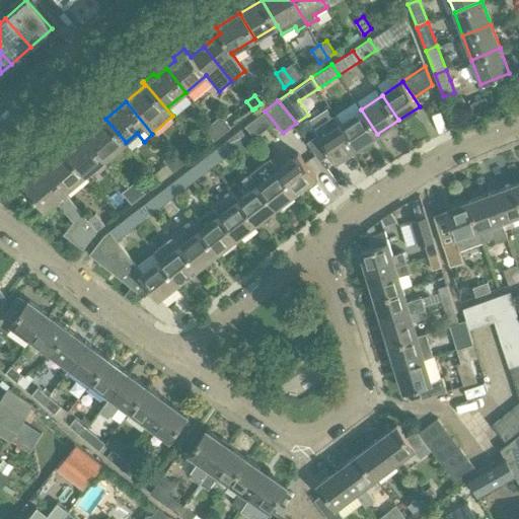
[(357,148),(377,134),(361,109),(341,123),(357,148)]
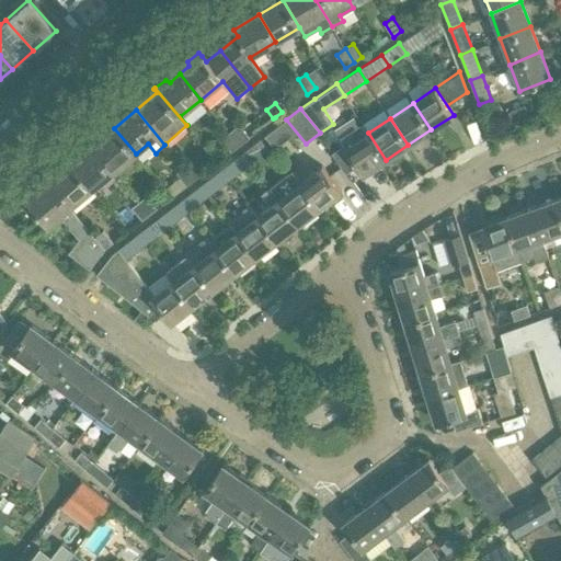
[(240,124),(229,133),(239,146),(250,137),(240,124)]
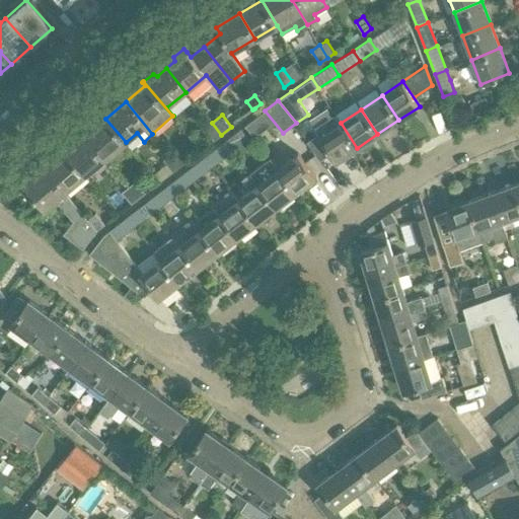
[(126,142),(105,119),(86,135),(105,159),(126,142)]
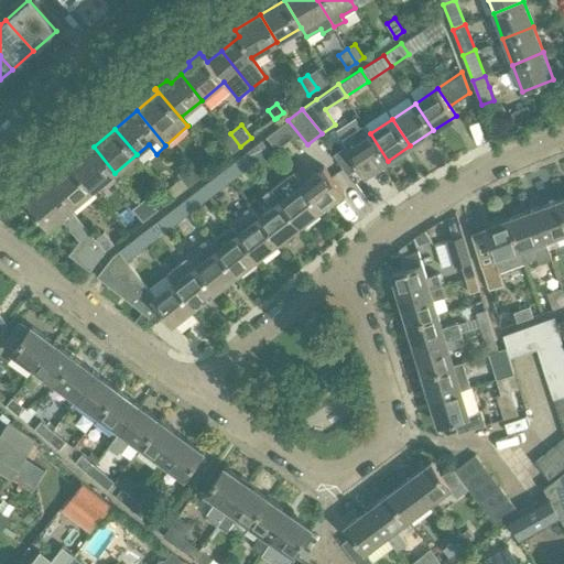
[(230,133),(224,139),(234,152),(240,147),(230,133)]
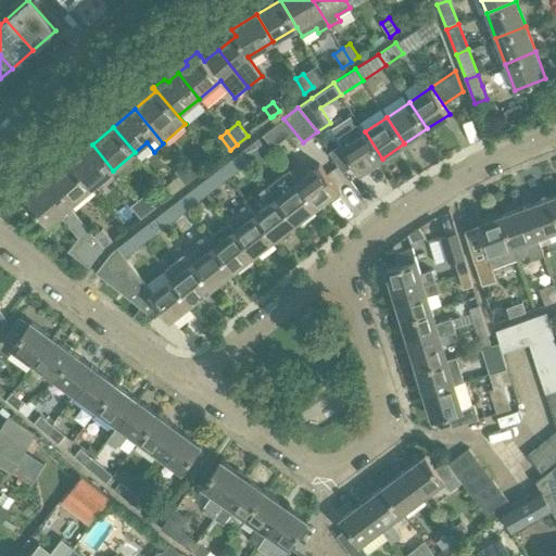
[(382,159),(365,131),(341,147),(359,174),(382,159)]
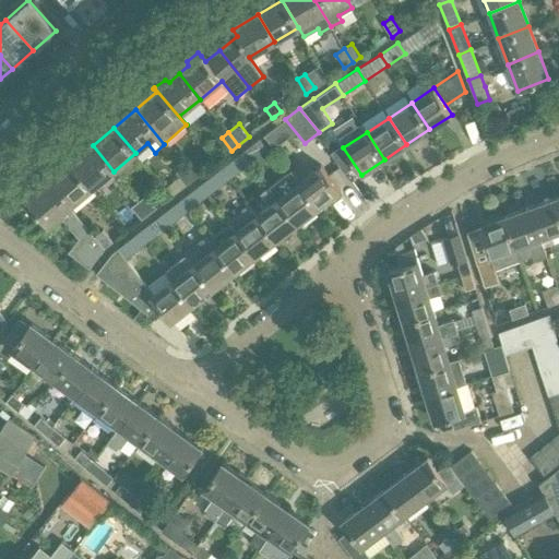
[(251,162),(268,149),(260,139),(244,152),(251,162)]
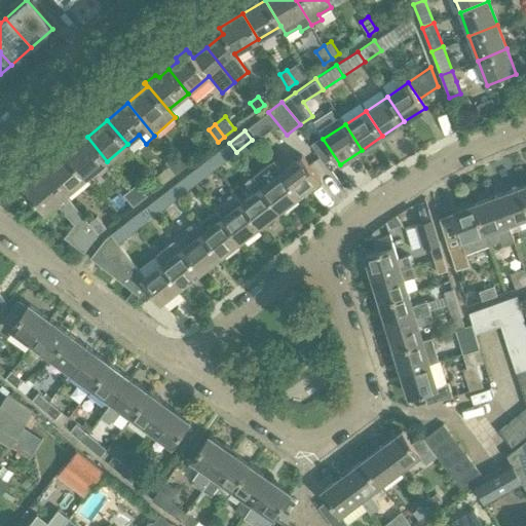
[(107,161),(87,137),(67,154),(86,178),(107,161)]
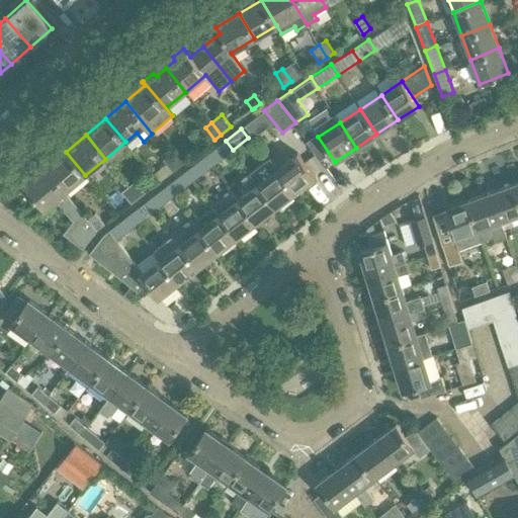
[(204,156),(211,166),(233,150),(226,141),(204,156)]
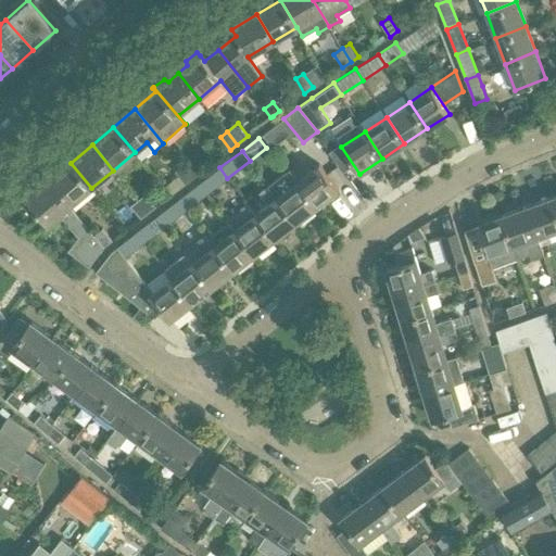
[(200,172),(190,159),(181,165),(192,178),(200,172)]
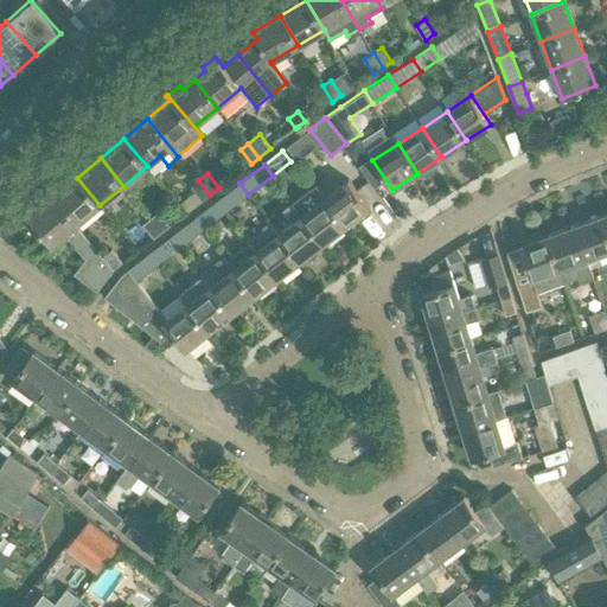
[(100,205),(77,178),(53,197),(77,224),(100,205)]
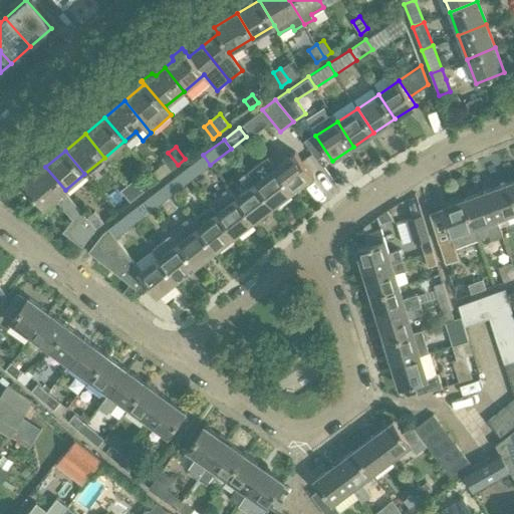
[(178,165),(168,153),(162,158),(172,169),(178,165)]
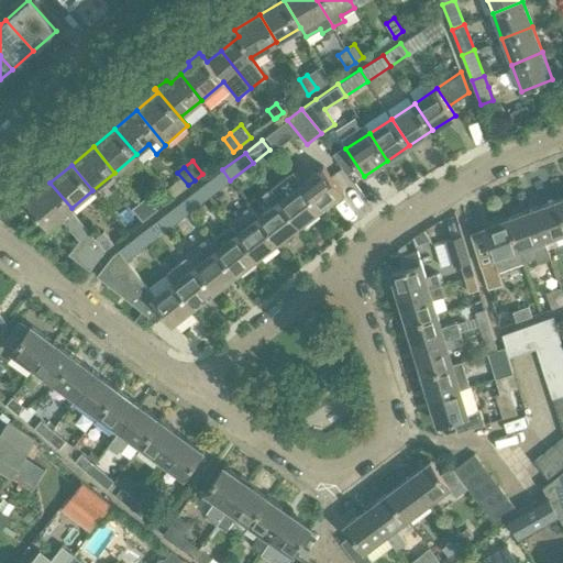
[(343,192),(323,167),(301,184),(321,209),(343,192)]
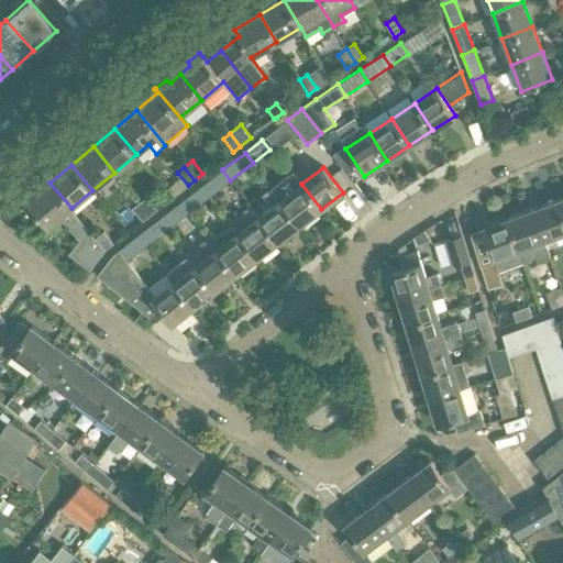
[(230,180),(222,169),(201,186),(209,196),(230,180)]
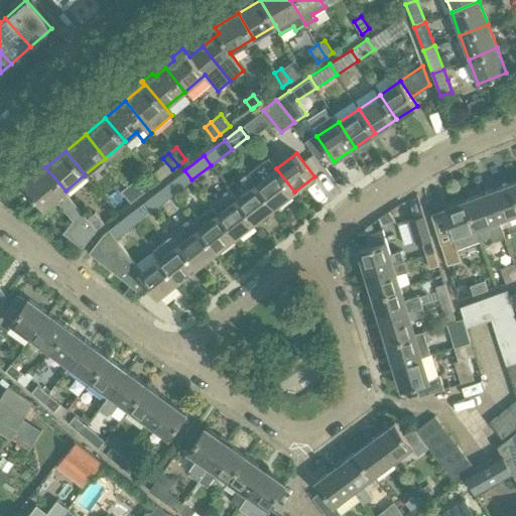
[(269,155),(249,171),(275,207),(294,191),(276,168),(278,167),(269,155)]
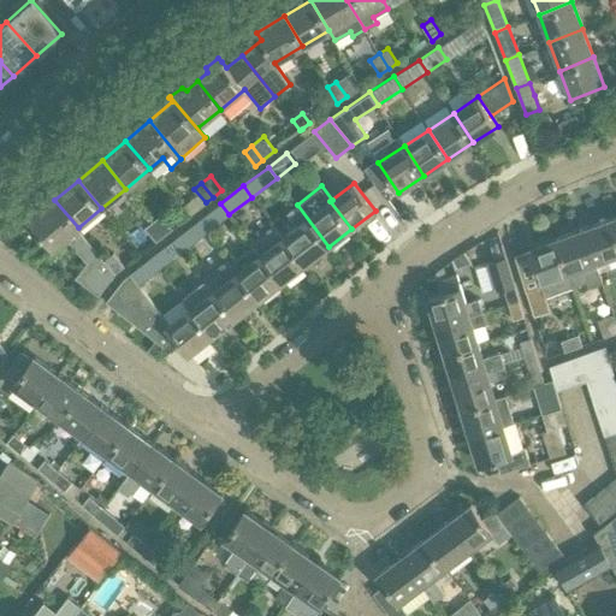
[(30,220),(53,249),(67,237),(87,261),(76,277),(99,294),(116,273),(105,260),(78,227),(54,200),(30,220)]
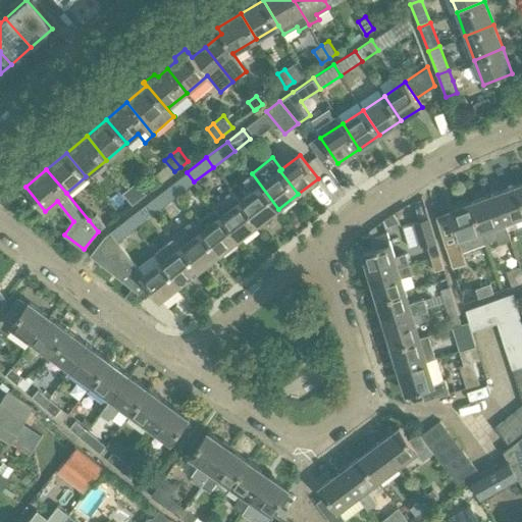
[(167,188),(174,197),(194,181),(187,172),(167,188)]
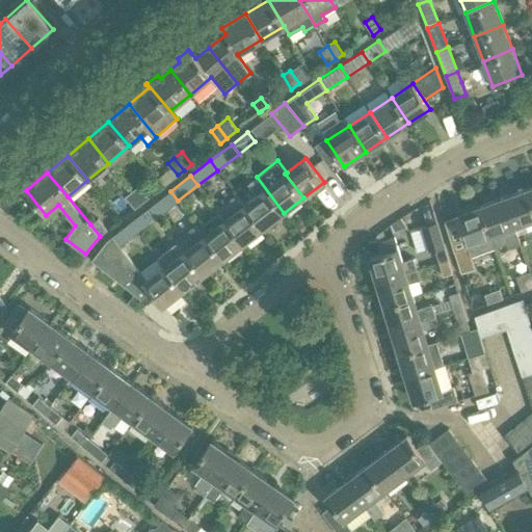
[(248,183),(257,195),(244,205),(263,229),(284,213),(257,177),(248,183)]
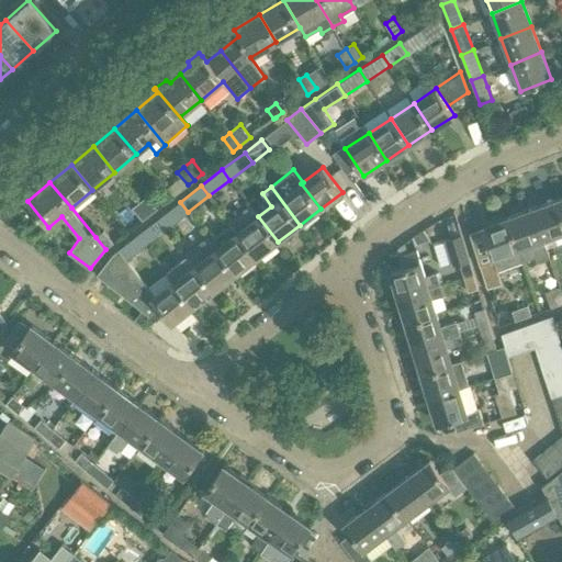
[(156,209),(146,197),(138,202),(139,202),(149,214),(156,209)]
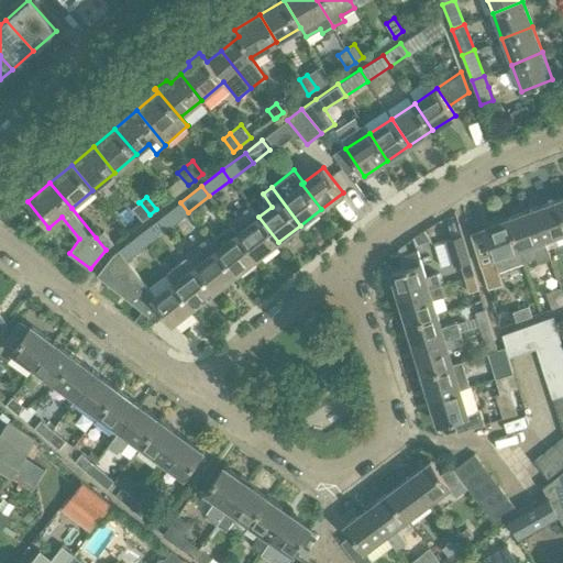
[(548,247),(559,243),(556,235),(562,232),(562,213),(559,201),(533,210),(548,247)]
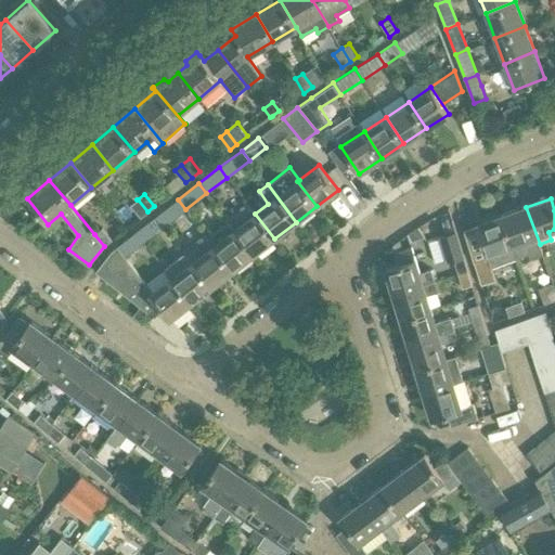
[(141,217),(147,211),(138,199),(130,205),(141,217)]
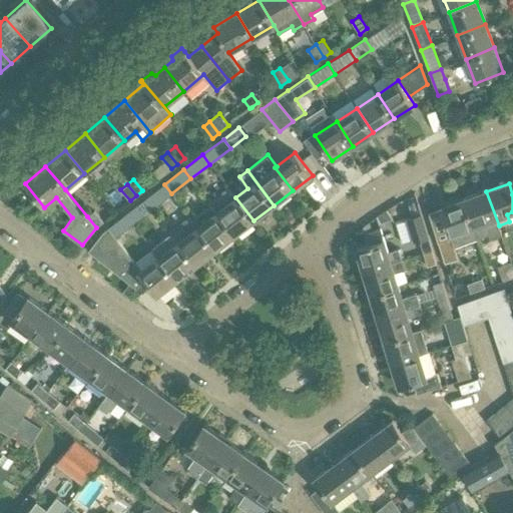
[(171,193),(164,184),(144,198),(152,208),(156,213),(162,208),(158,203),(171,193)]
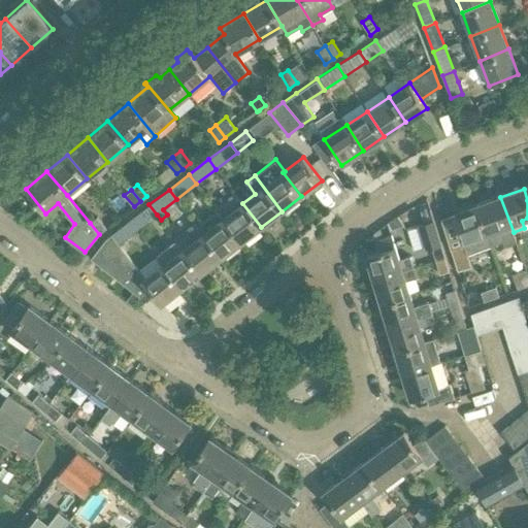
[(234,193),(216,208),(217,210),(241,242),(261,227),(242,203),(234,193)]
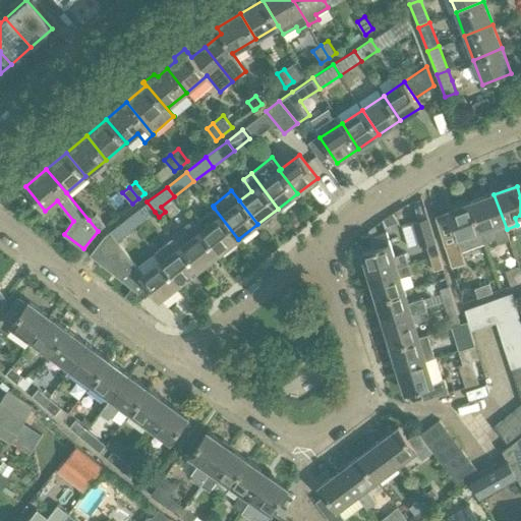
[(494,194),(470,203),(484,241),(498,237),(499,242),(510,238),(507,229),(494,194)]
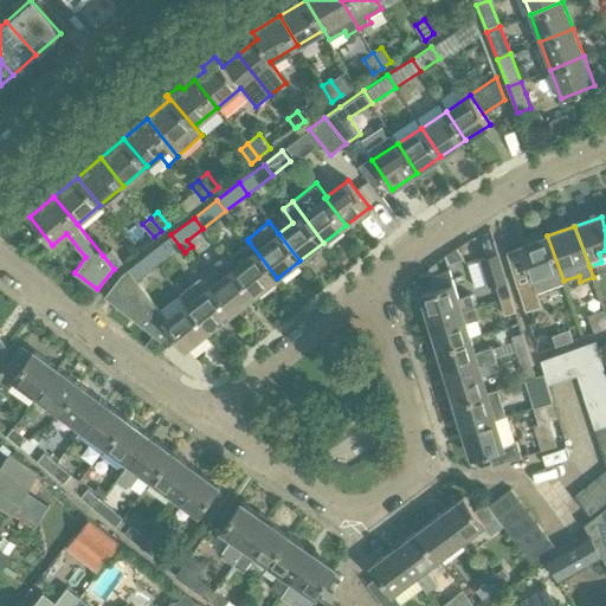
[(158,264),(180,246),(171,234),(148,252),(158,264)]
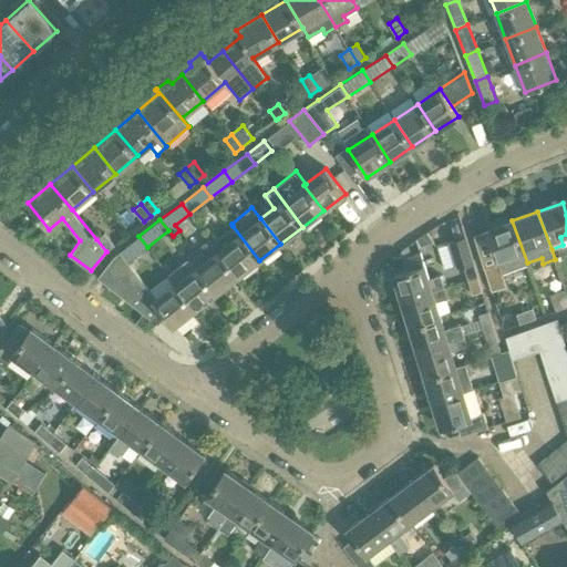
[(475,234),(492,290),(506,286),(503,272),(527,263),(512,220),(487,229),(475,234)]
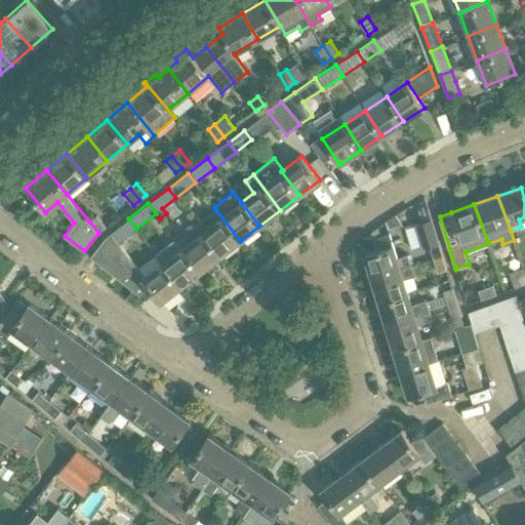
[(196,225),(193,219),(192,220),(219,256),(240,241),(215,209),(196,225)]
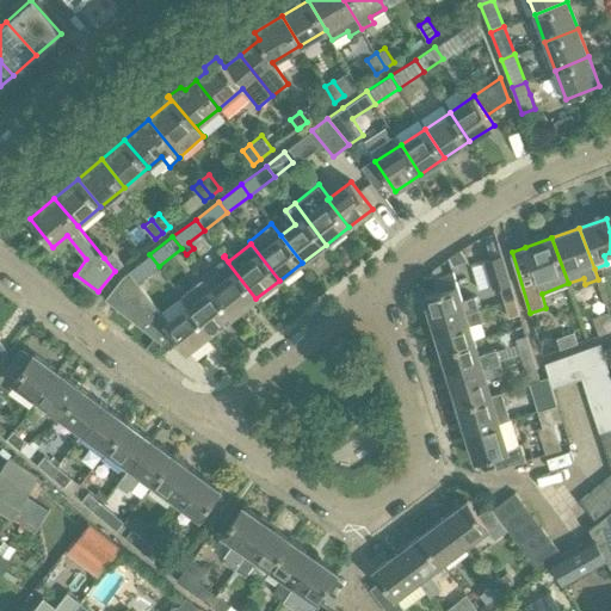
[(104,258),(115,271),(122,264),(111,252),(104,258)]
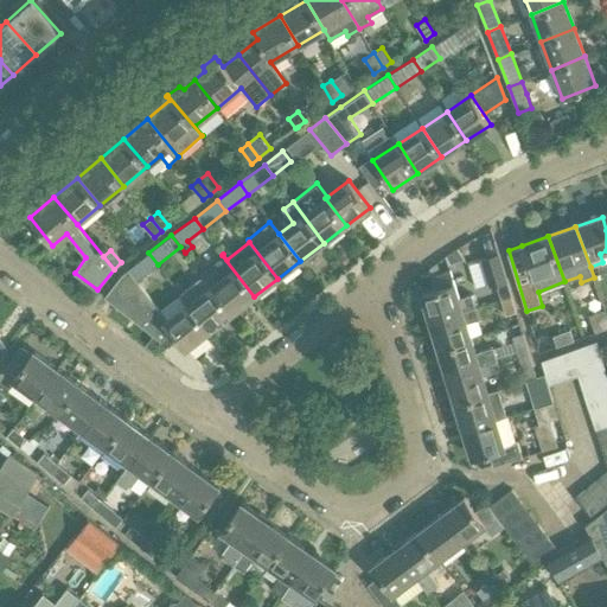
[(120,278),(104,298),(161,342),(172,333),(184,350),(209,331),(187,304),(166,320),(136,280),(158,264),(148,253),(128,269),(129,270),(120,278)]
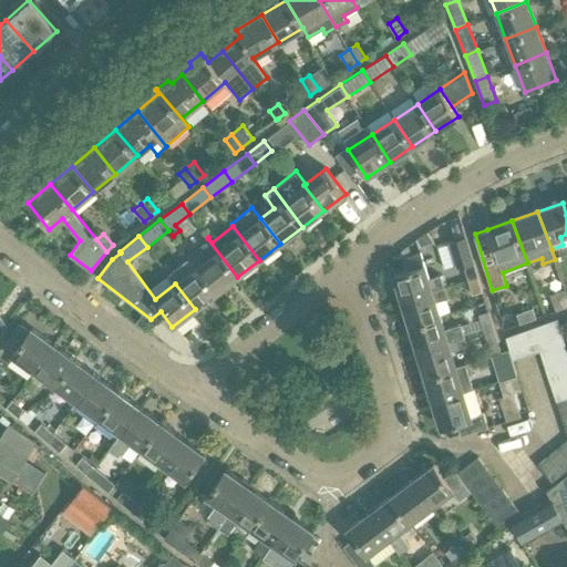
[(465,236),(451,240),(459,265),(463,264),(467,279),(477,277),(472,257),(465,236)]
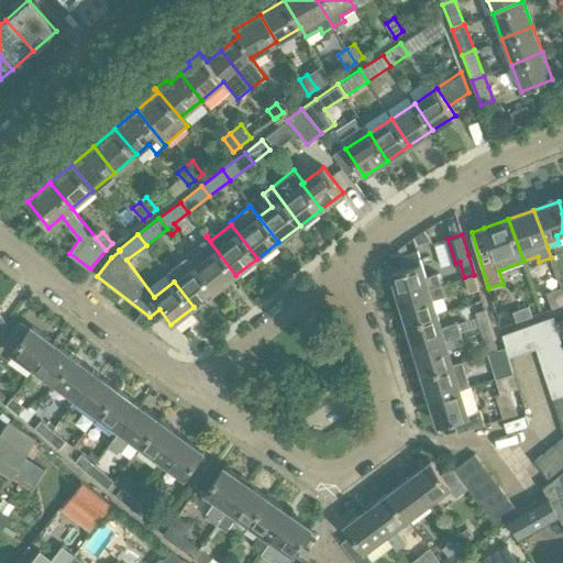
[(186,252),(191,261),(214,290),(235,275),(206,236),(186,252)]
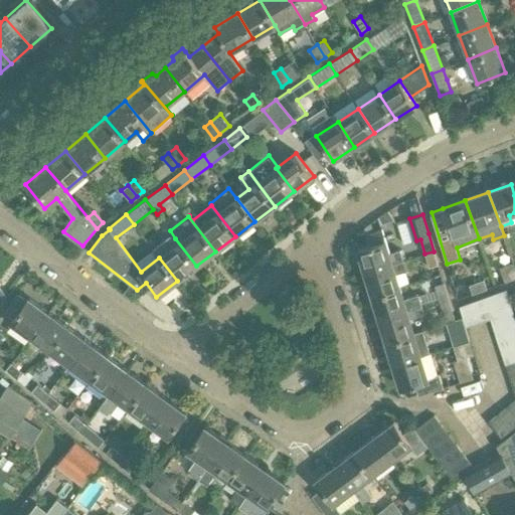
[(365,272),(403,261),(400,249),(390,253),(383,229),(365,234),(369,245),(358,248),(365,272)]
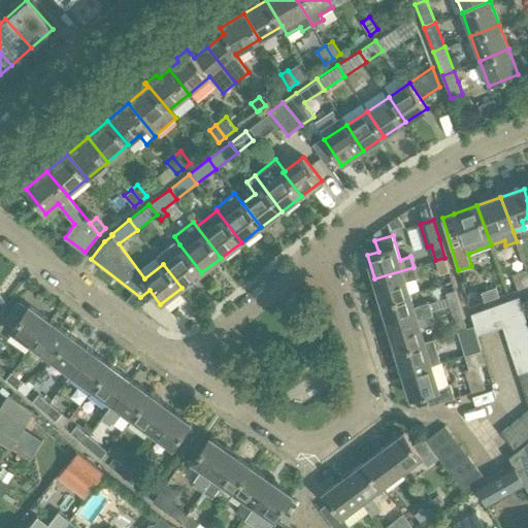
[(157,256),(163,264),(182,288),(201,272),(183,249),(176,240),(157,256)]
